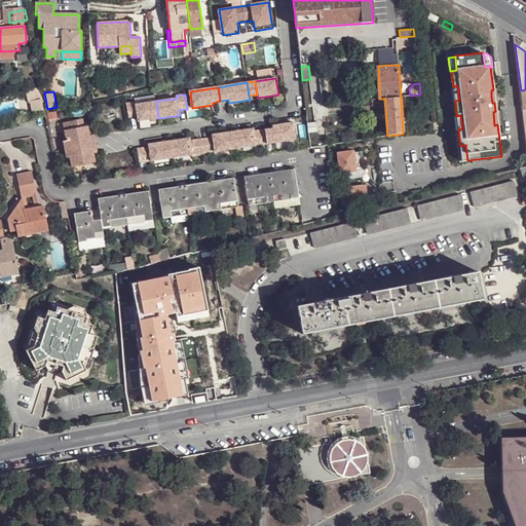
[(31,100),(34,110),(44,108),(41,98),(31,100)]
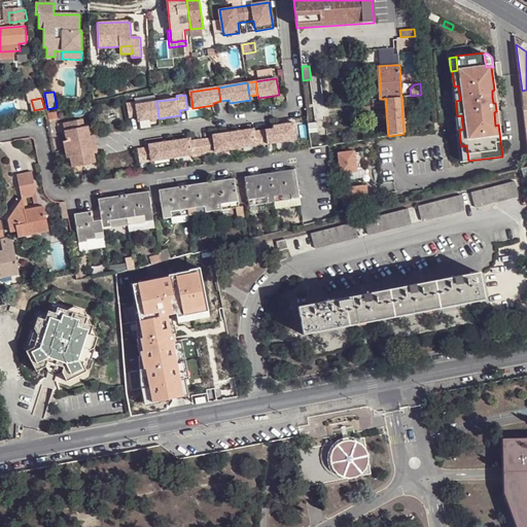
[(136,102),(128,104),(130,118),(138,116),(138,121),(152,119),(155,119),(159,118),(156,101),(136,105),(136,102)]
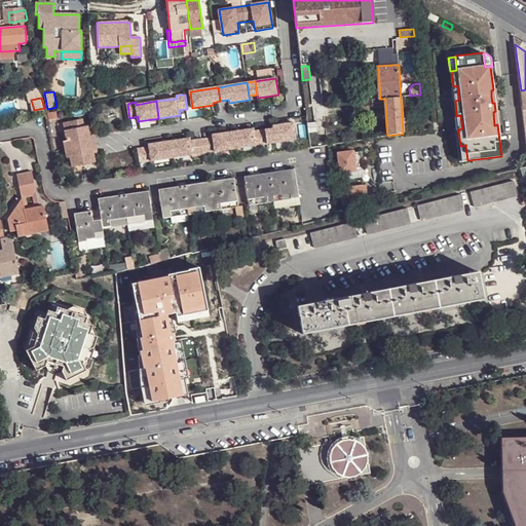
[(70,132),(83,128),(82,121),(68,124),(70,132)]
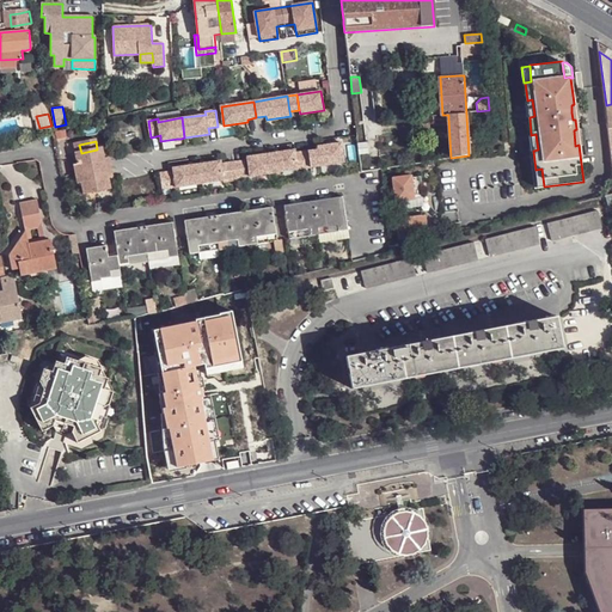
[(342,142),(318,146),(318,150),(308,152),(311,167),(344,163),(342,142)]
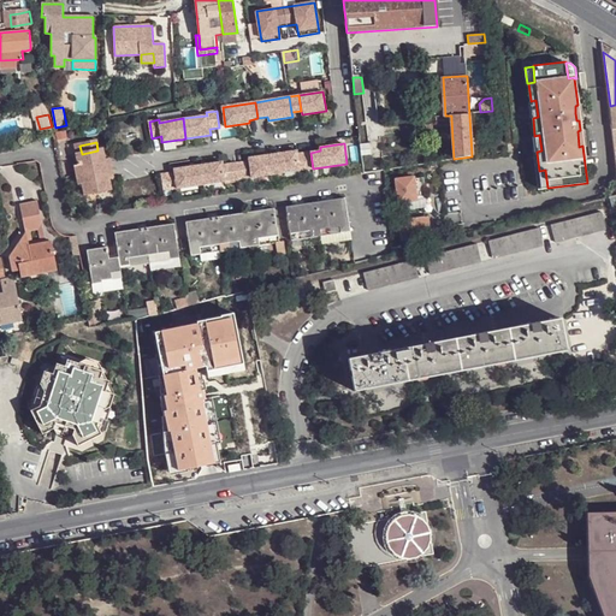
[(360,144),(361,155),(372,154),(371,143),(360,144)]
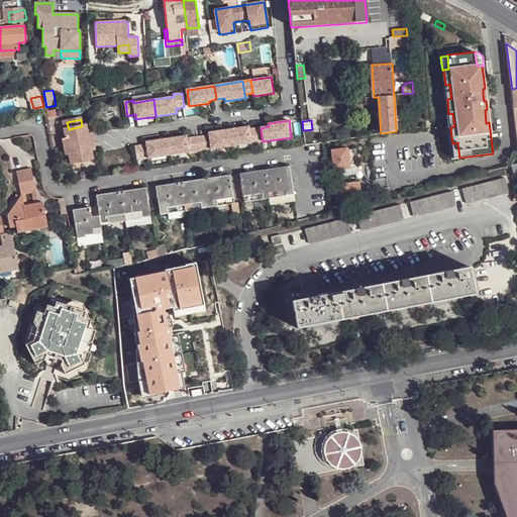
[(65,148),(94,142),(92,134),(89,135),(87,125),(82,126),(69,129),(64,130),(66,140),(63,141),(65,148)]
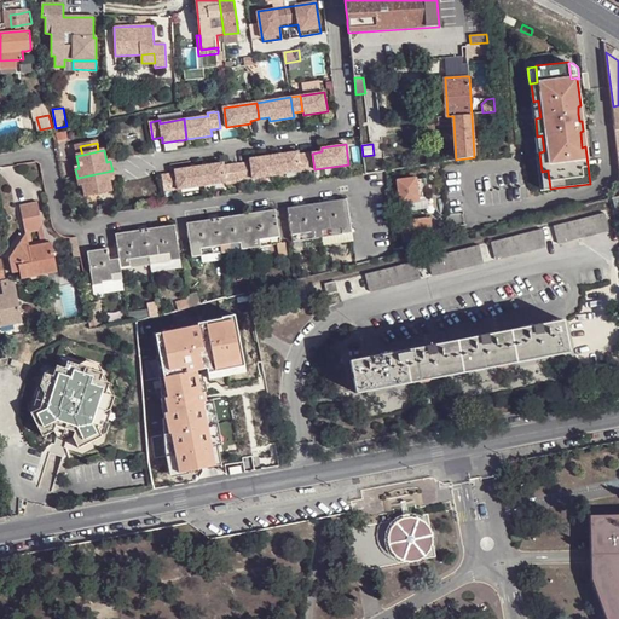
[(299,151),(275,155),(277,175),(302,172),(299,155),(299,151)]
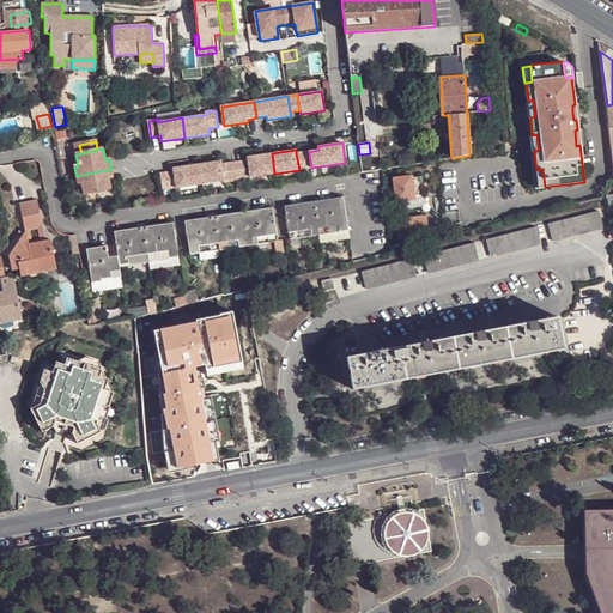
[(296,153),(299,170),(311,168),(309,152),(296,153)]
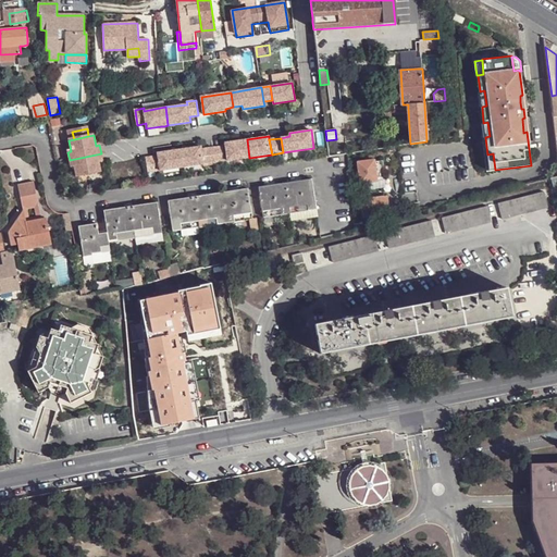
[(247,139),(225,144),(225,147),(227,161),(249,158),(247,139)]
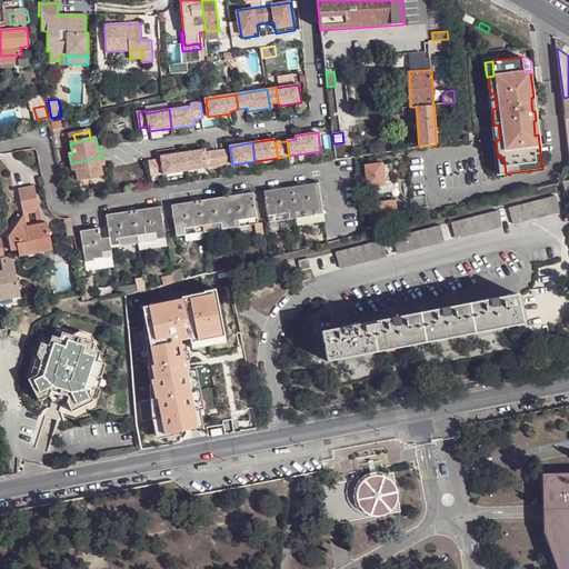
[(206,150),(183,153),(186,172),(208,169),(206,153),(206,150)]
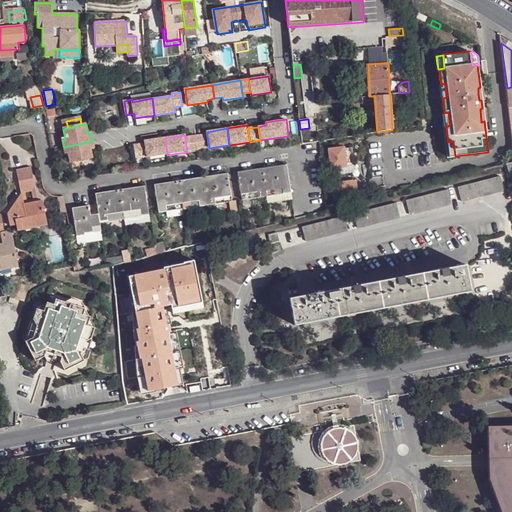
[(196,136),(198,150),(209,148),(207,135),(196,136)]
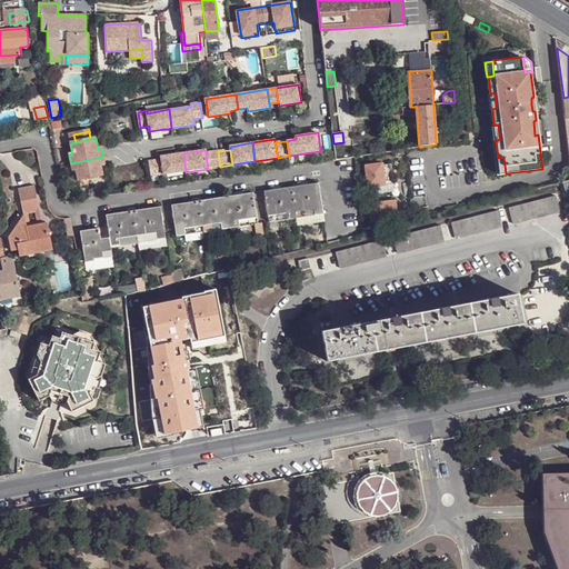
[(206,153),(208,169),(220,167),(218,151),(206,153)]
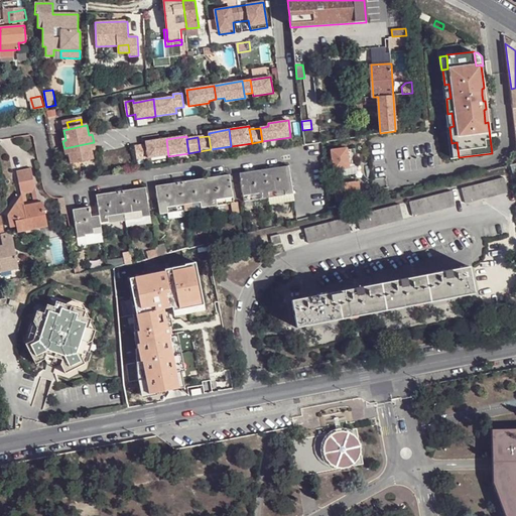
[(166,139),(146,142),(148,159),(168,156),(166,139)]
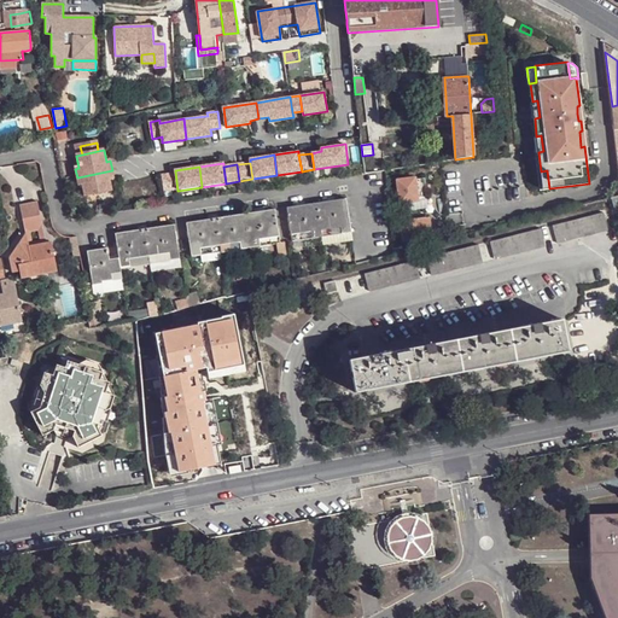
[(112,170),(77,178),(79,187),(82,186),(85,198),(112,192),(110,180),(115,180),(112,170)]
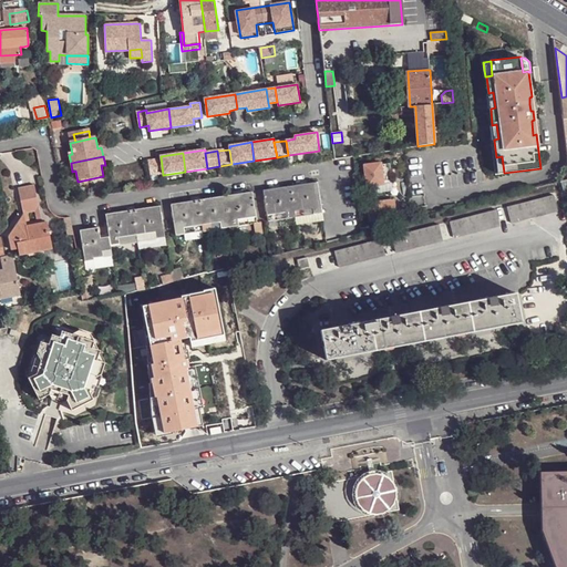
[(152,177),(161,175),(158,161),(157,161),(148,162),(152,177)]
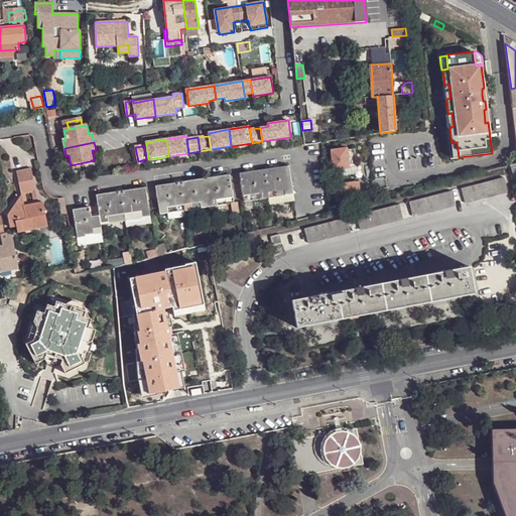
[(332,150),(335,169),(350,167),(350,166),(350,164),(358,163),(356,148),(348,149),(348,147),(332,150)]
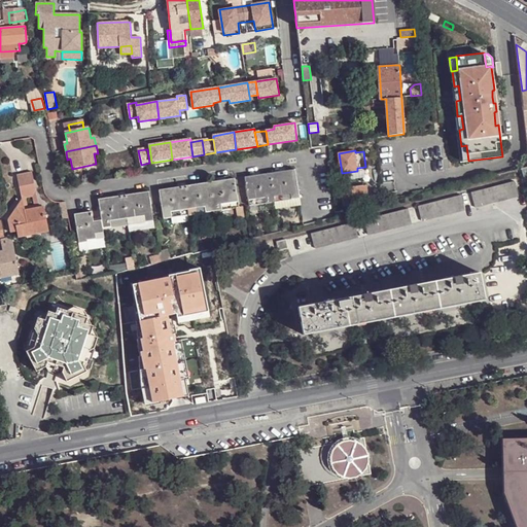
[(246,176),(250,205),(275,202),(301,198),(296,169),(246,176)]
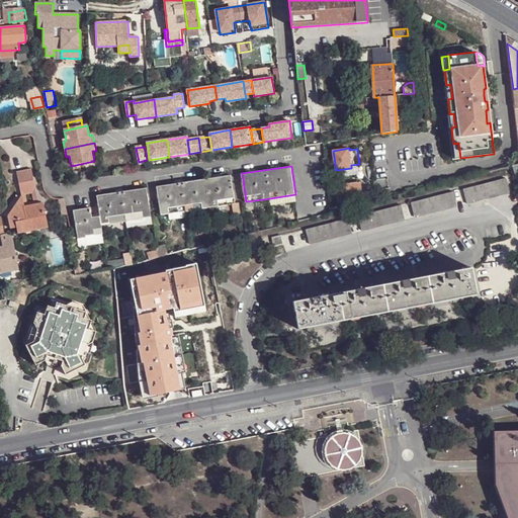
[(21,194),(35,192),(31,169),(16,172),(21,194)]
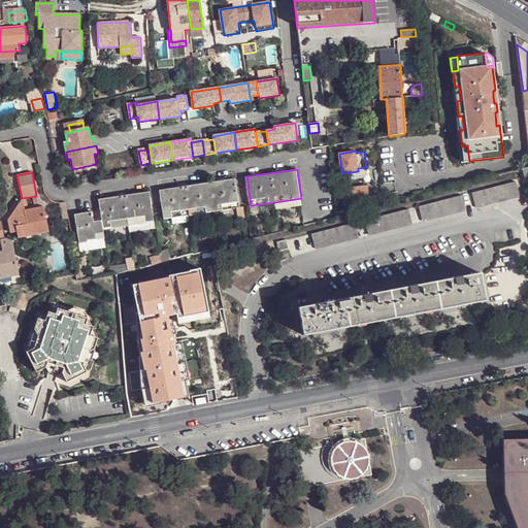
[(160,190),(164,219),(190,215),(236,207),(240,207),(236,178),(160,190)]
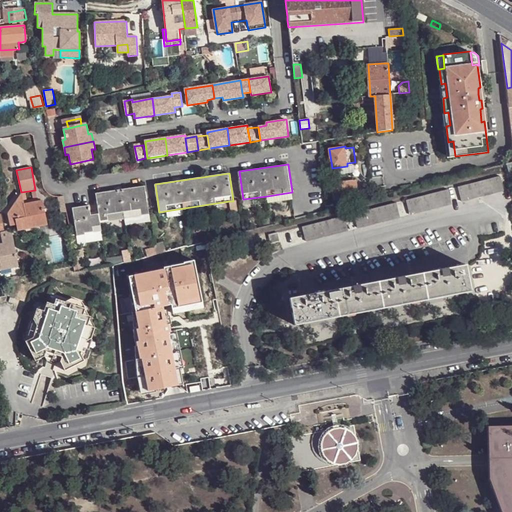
[(493,177),(497,192),(504,190),(500,175),(493,177)]
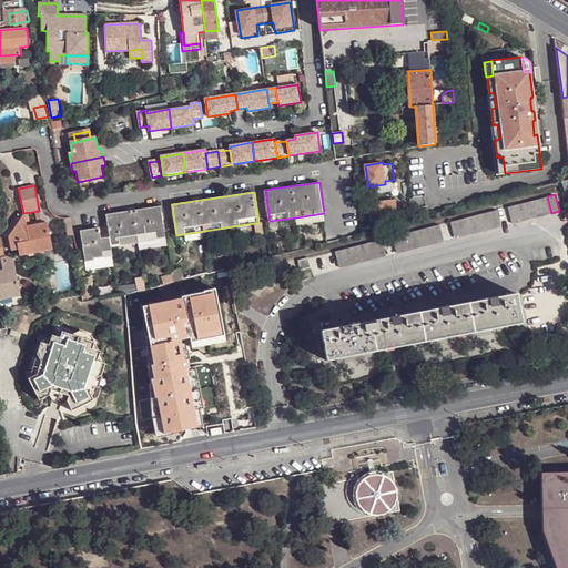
[(539,199),(544,214),(551,213),(547,196),(539,199)]
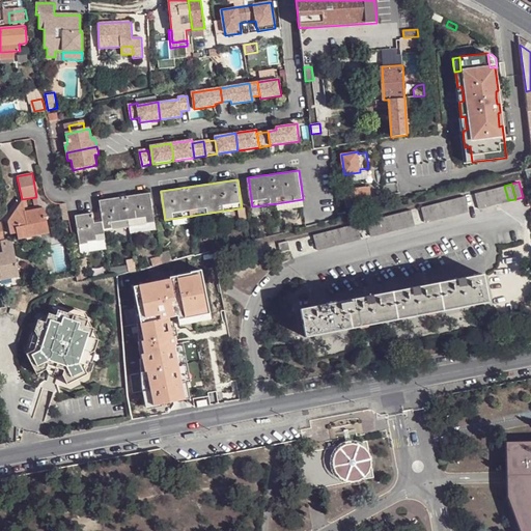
[(344,190),(346,203),(372,200),(370,186),(344,190)]
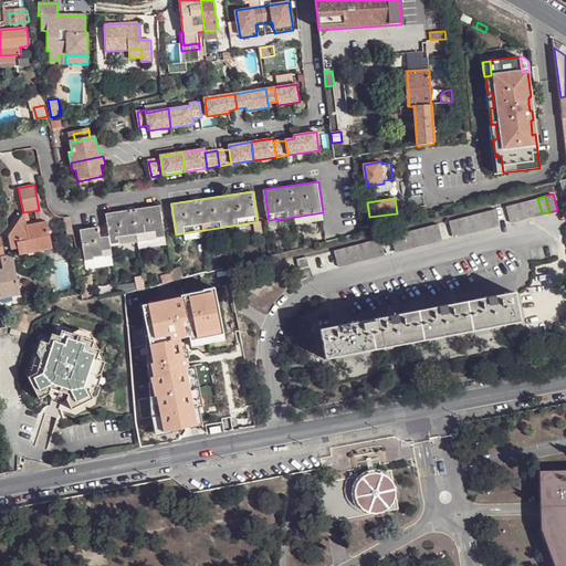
[(530,200),(533,216),(542,213),(537,198),(530,200)]
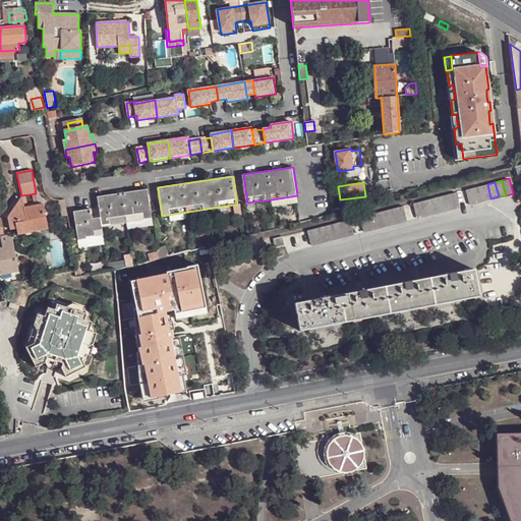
[(480,186),(483,200),(490,198),(487,184),(480,186)]
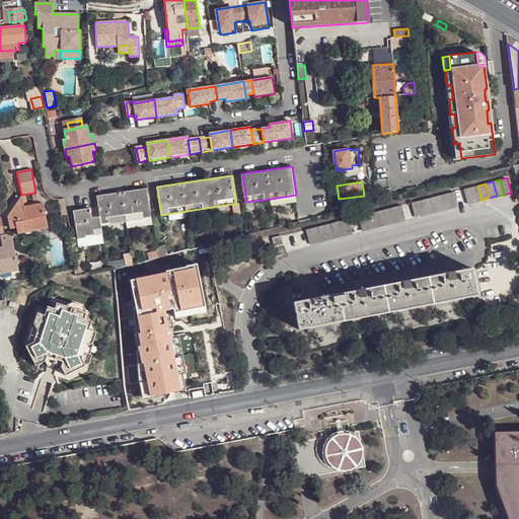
[(470,187),(474,202),(482,200),(478,186),(470,187)]
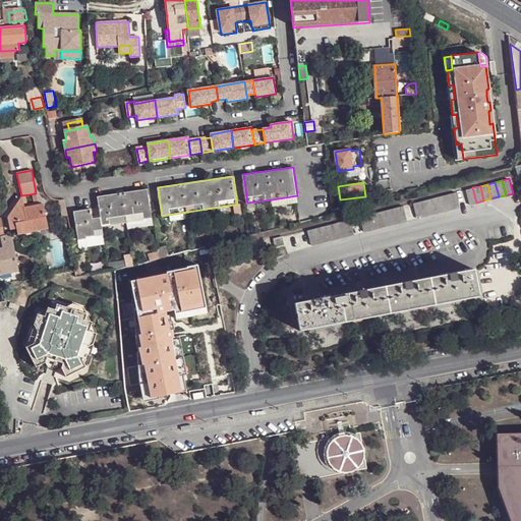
[(469,205),(476,203),(472,187),(466,189),(469,205)]
